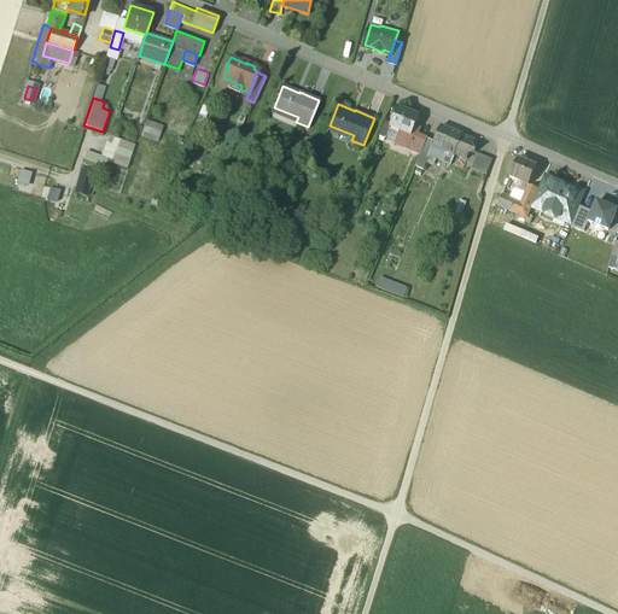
[(420,115),(398,106),(391,122),(390,124),(391,124),(400,129),(412,134),(417,123),(420,115)]
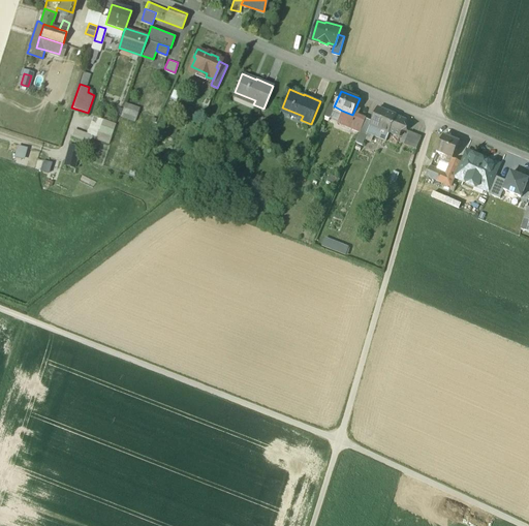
[(139,107),(125,101),(120,115),(134,120),(139,107)]
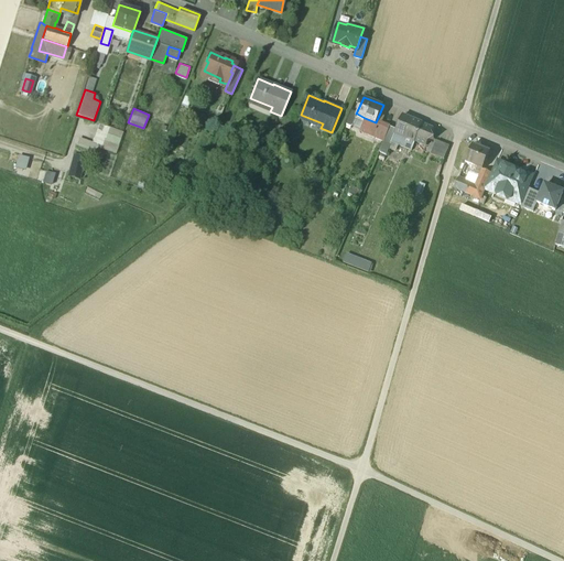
[(357,111),(351,108),(346,121),(353,125),(353,123),(357,114),(356,114),(357,111)]
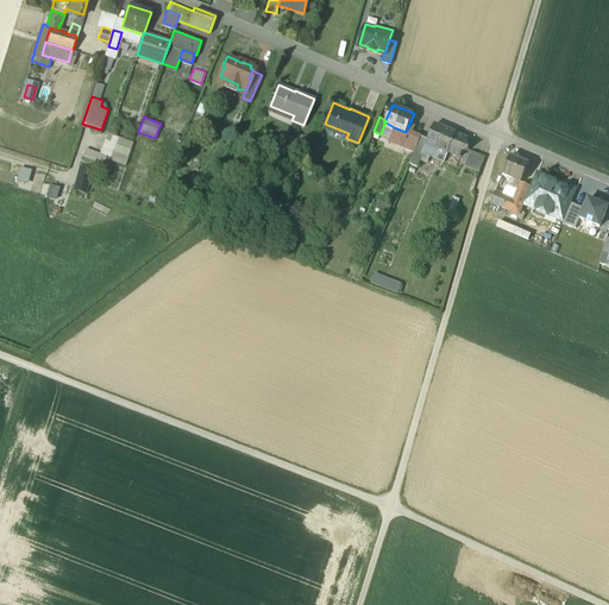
[(406,132),(394,127),(389,137),(389,139),(414,150),(421,134),(412,131),(415,124),(410,121),(406,132)]
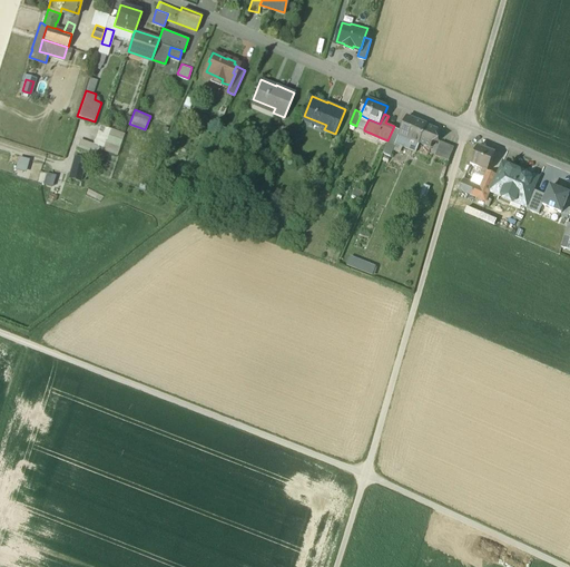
[(369,119),(361,115),(356,125),(364,128),(369,119)]
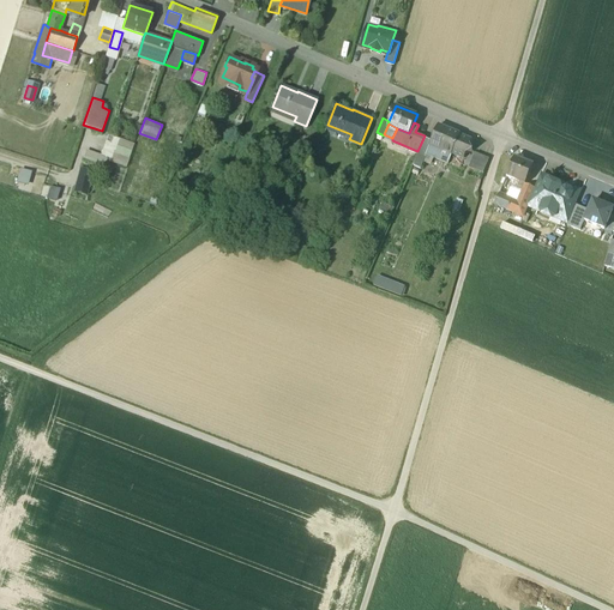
[(461,133),(438,124),(432,139),(429,144),(452,152),(452,151),(459,134),(461,133)]
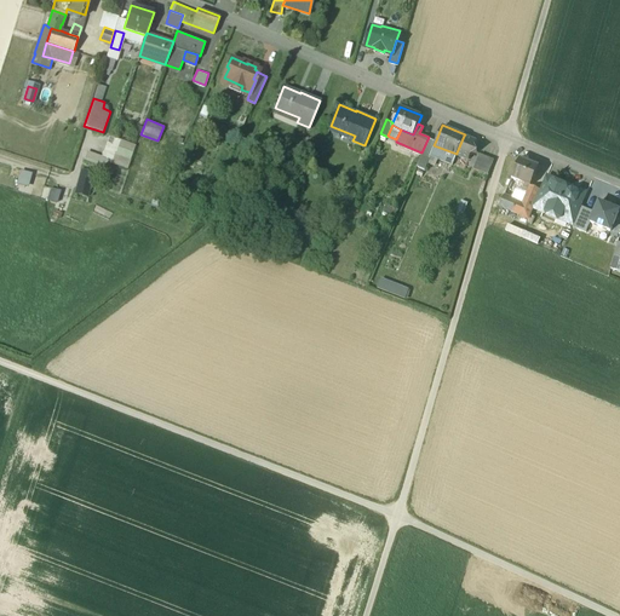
[(127,167),(136,143),(109,133),(102,154),(86,149),(84,157),(104,166),(107,166),(108,161),(127,167)]
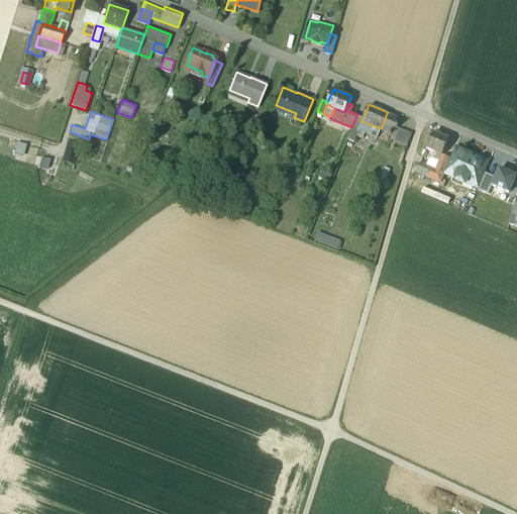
[(394,115),(387,113),(381,127),(391,132),(392,128),(398,126),(394,115)]
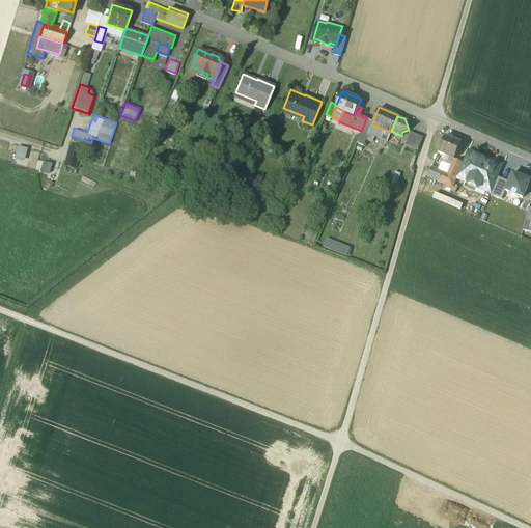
[(361,131),(357,141),(364,144),(367,135),(369,132),(371,124),(373,120),(367,117),(361,131)]
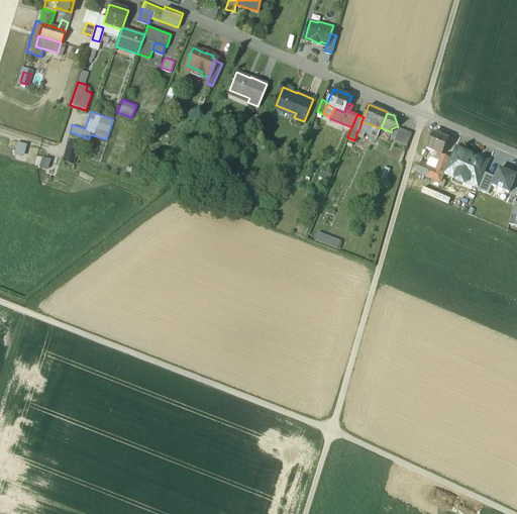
[(381,128),(362,121),(359,128),(363,129),(378,135),(381,128)]
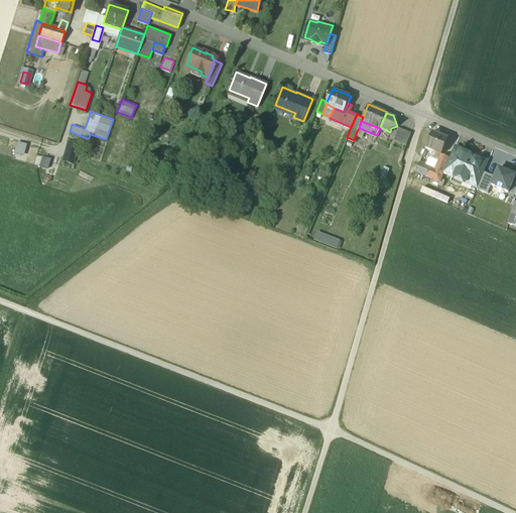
[(399,127),(394,139),(406,144),(411,132),(399,127)]
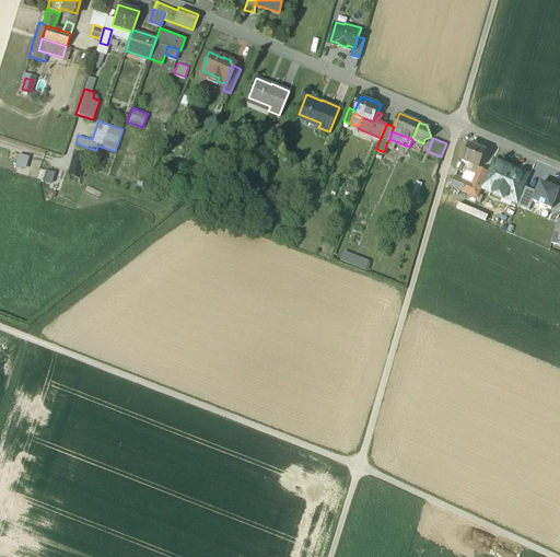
[(486,150),(469,142),(462,159),(478,166),(479,166),(486,150)]
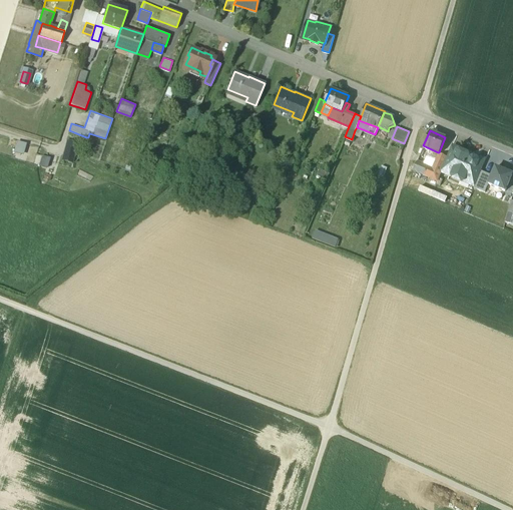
[(63,157),(73,159),(77,139),(67,137),(63,157)]
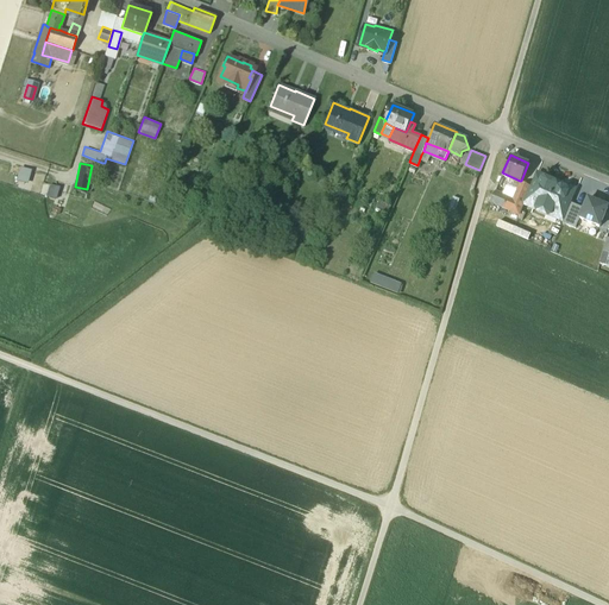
[(30,181),(33,168),(22,164),(18,177),(30,181)]
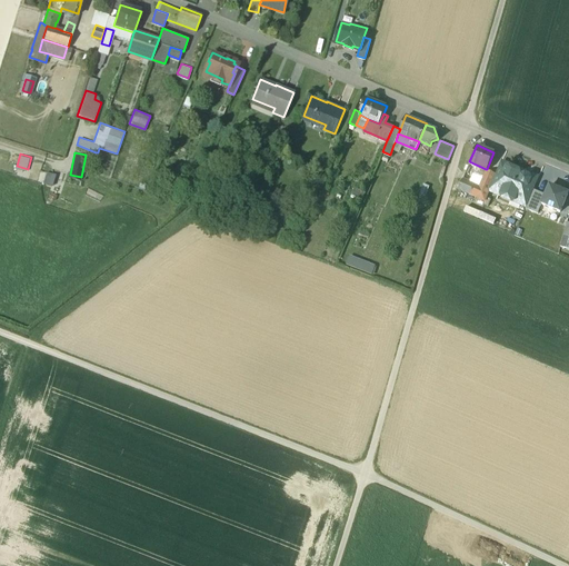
[(500,161),(496,174),(502,176),(507,166),(509,165),(500,161)]
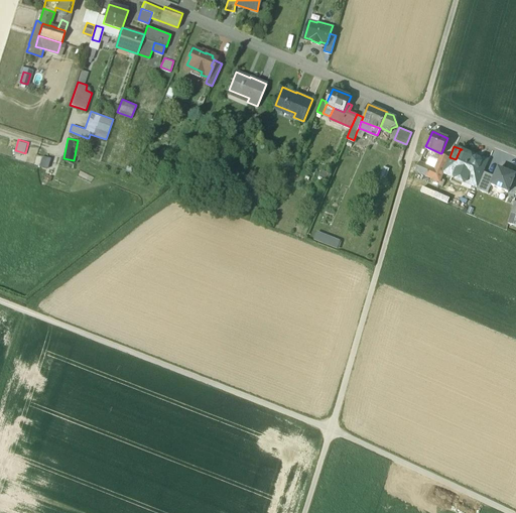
[(467,151),(462,149),(460,150),(456,159),(450,170),(452,173),(472,182),(478,169),(481,162),(480,159),(476,157),(473,158),(473,160),(466,158),(468,154),(467,151)]
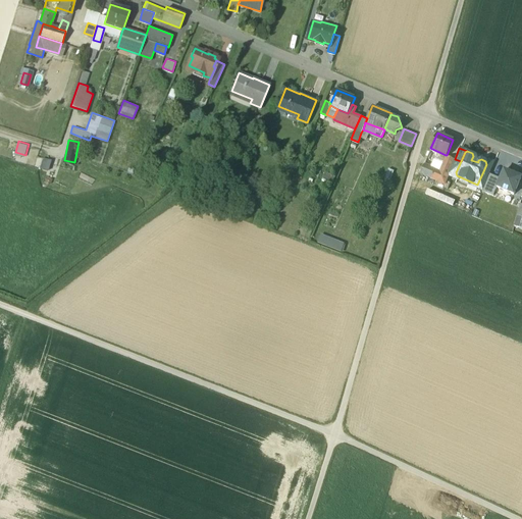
[(446,155),(439,170),(448,174),(449,172),(455,159),(447,155),(446,155)]
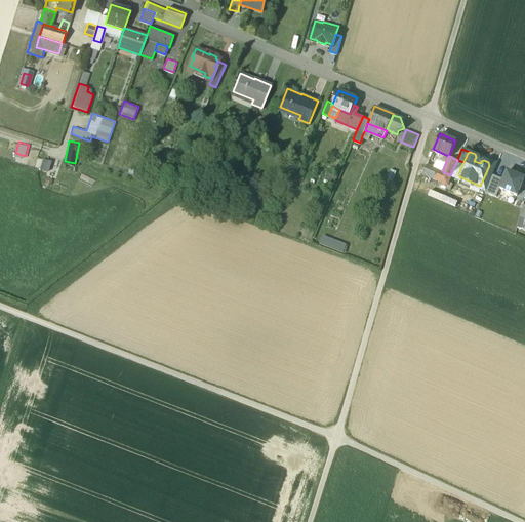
[(457,160),(451,173),(459,176),(458,173),(463,162),(457,160)]
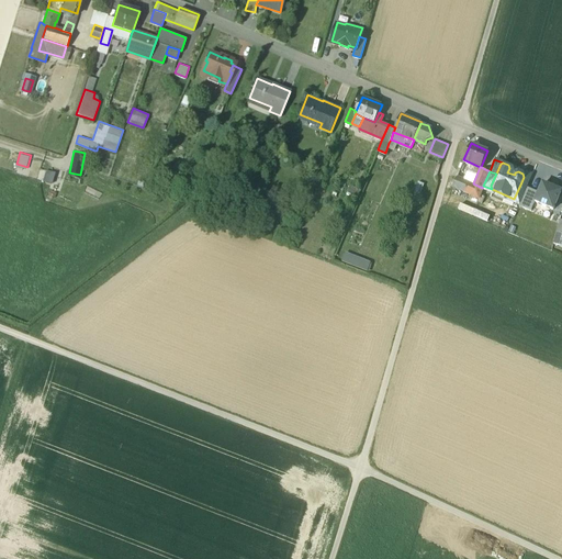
[(473,183),(457,176),(452,186),(479,197),(482,188),(473,183)]
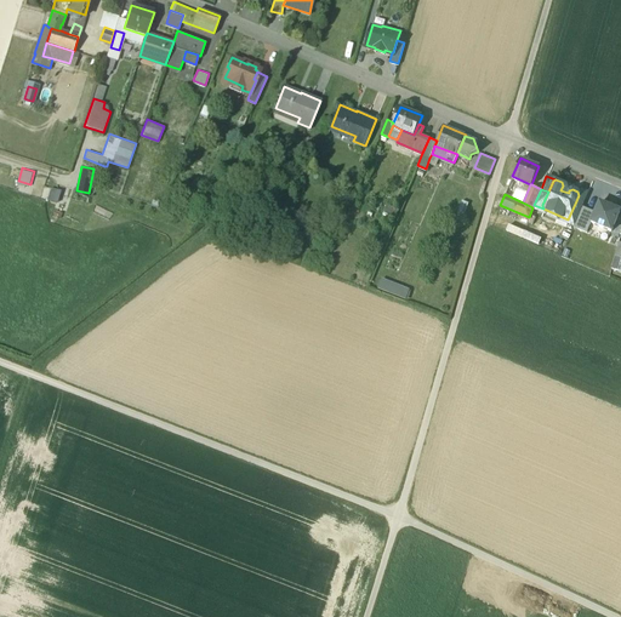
[(469,201),(462,199),(457,212),(463,215),(469,201)]
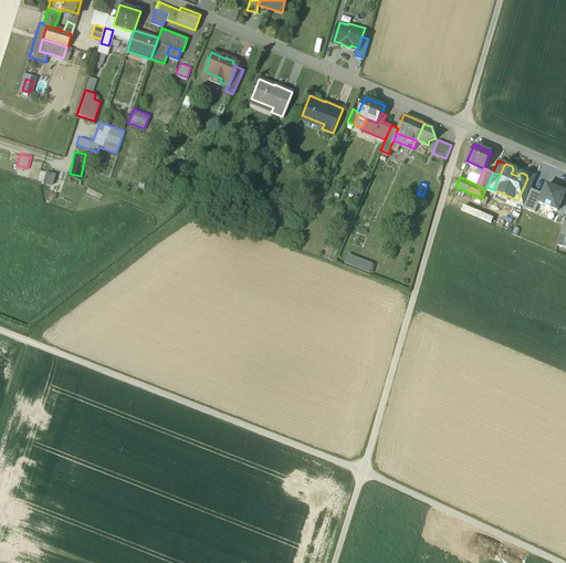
[(565,191),(546,184),(538,201),(557,210),(565,191)]
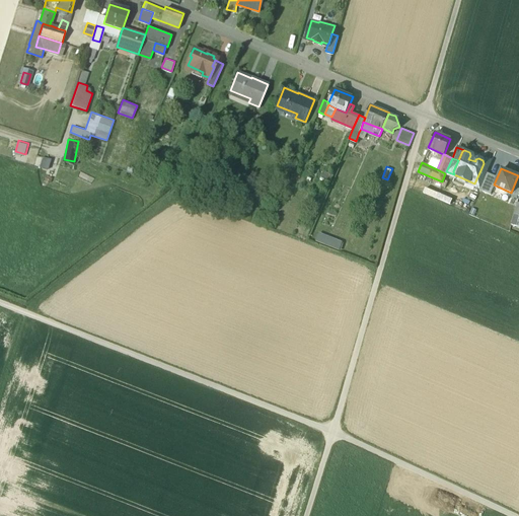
[(486,172),(480,170),(474,183),(478,185),(480,183),(486,172)]
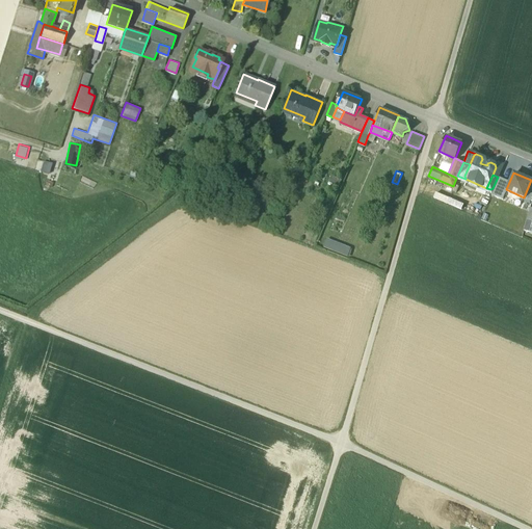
[(510,181),(499,176),(491,193),(503,197),(510,181)]
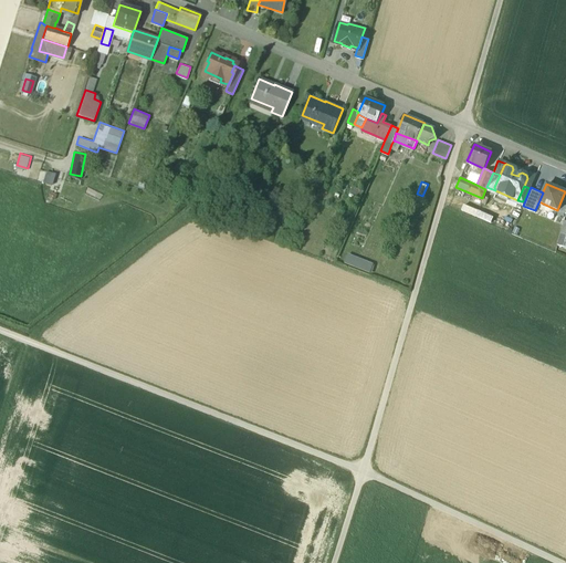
[(373,262),(347,252),(344,261),(369,271),(373,262)]
